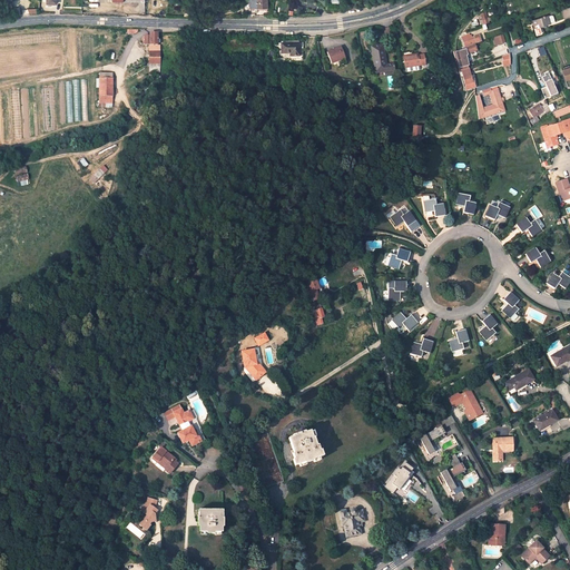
[(144,0),(111,0),(112,2),(140,2),(140,11),(145,11),(144,0)]
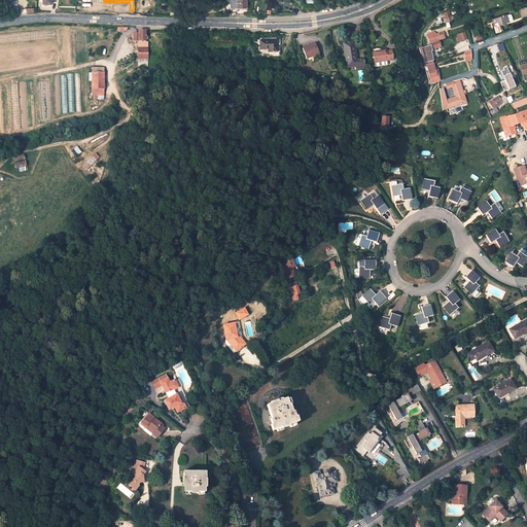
[(247,9),(246,0),(230,0),(231,8),(236,7),(238,7),(238,9),(239,9),(240,14),(244,14),(244,9),(247,9)]
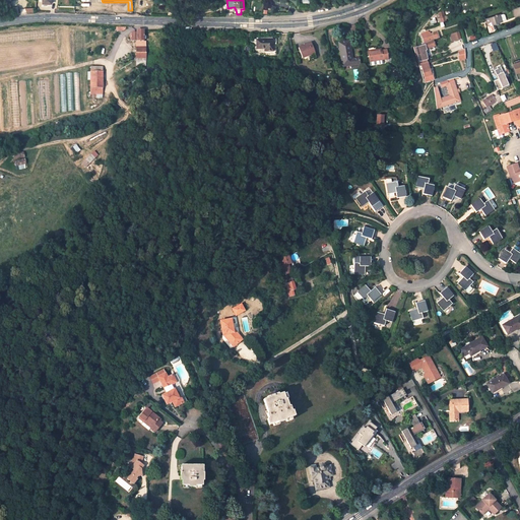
[(492,24),(503,21),(500,14),(485,19),(490,31),(494,30),(492,24)]
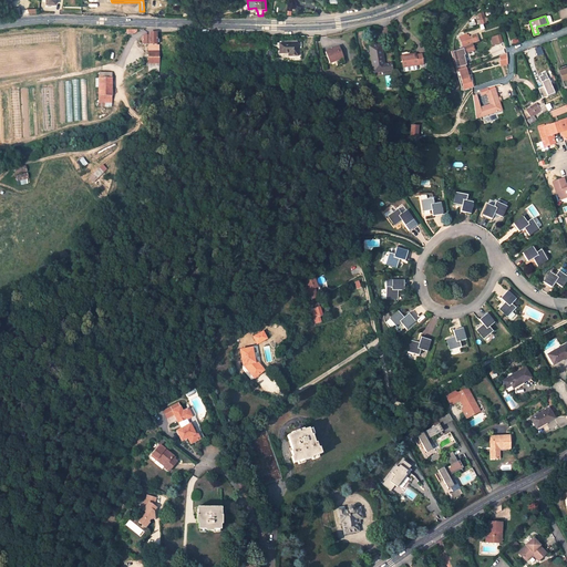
[(144,38),(144,44),(152,44),(157,44),(157,32),(150,33),(150,35),(144,35),(144,38)]
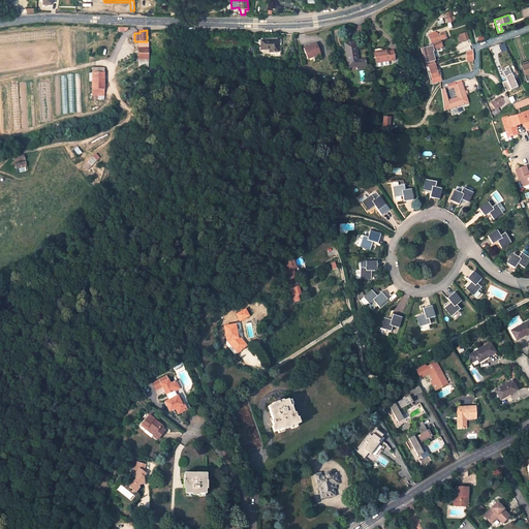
[(432,43),(444,39),(447,37),(446,32),(441,34),(437,35),(436,33),(436,31),(429,34),(432,43)]
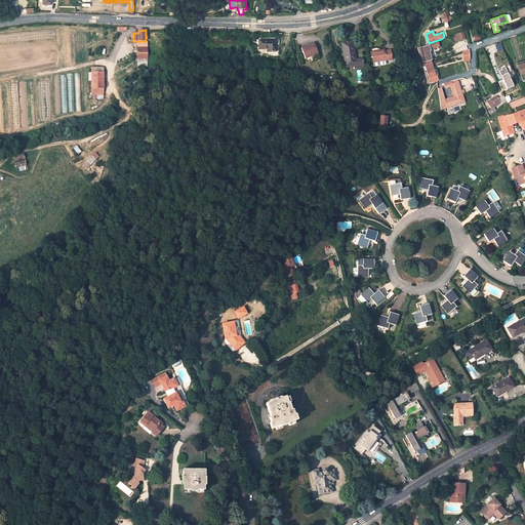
[(455,42),(466,40),(463,32),(453,35),(455,42)]
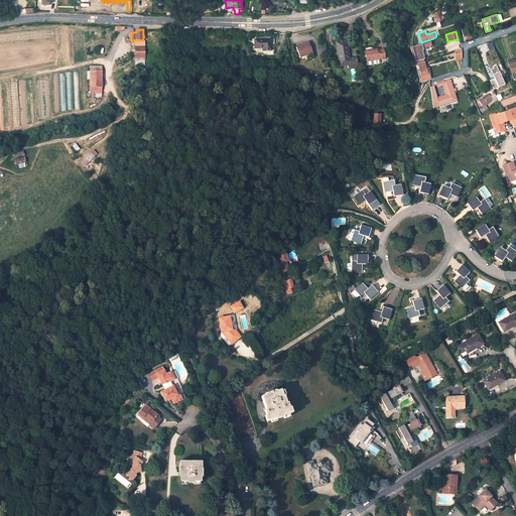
[(263,50),(271,50),(271,39),(255,39),(255,48),(263,48),(263,50)]
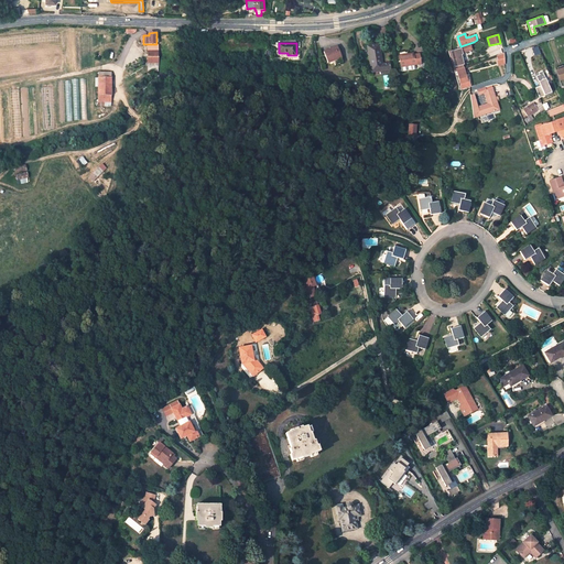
[(370,60),(372,72),(390,69),(389,64),(382,65),(379,44),(369,46),(371,60),(370,60)]
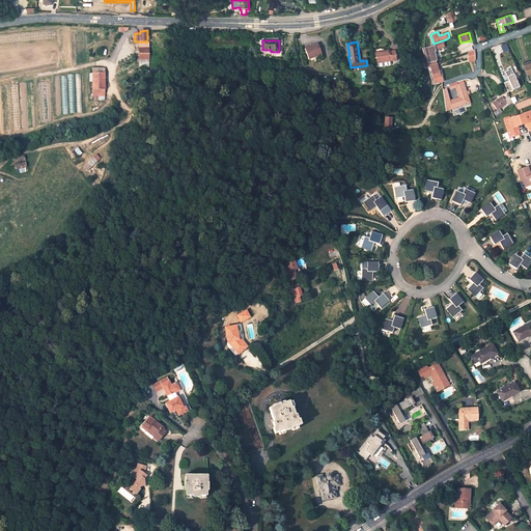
[(441,42),(432,45),(432,47),(425,49),(428,62),(437,60),(434,50),(443,47),(441,42)]
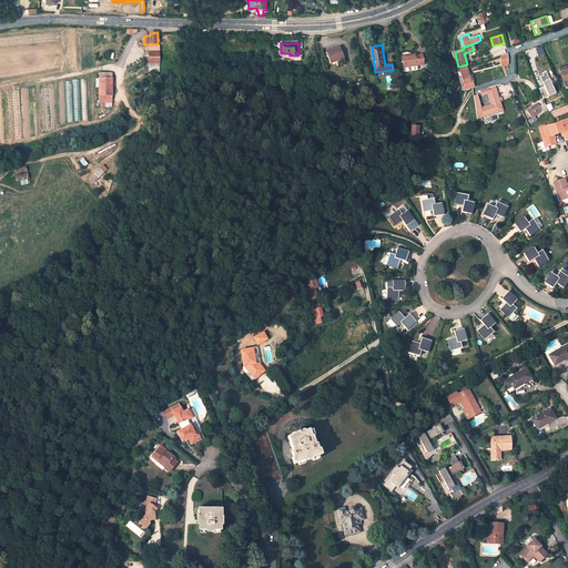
[(346,62),(340,47),(326,52),(331,63),(335,62),(337,66),(346,62)]
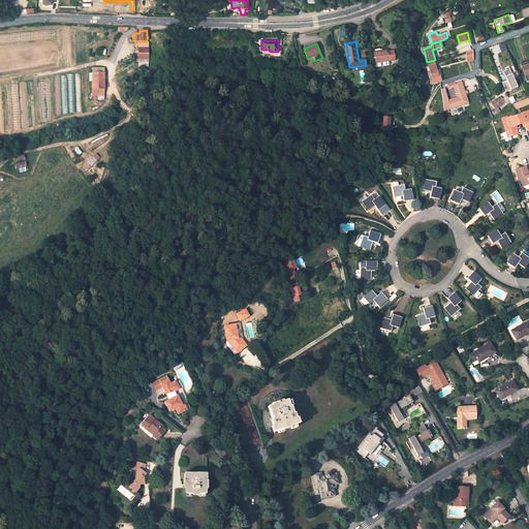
[(149,59),(149,49),(142,49),(139,49),(139,59),(149,59)]
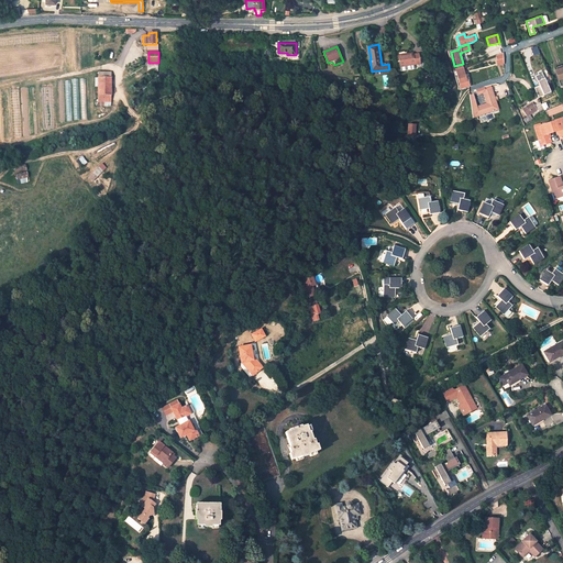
[(412,53),(398,55),(400,67),(420,64),(419,54),(414,55),(412,53)]
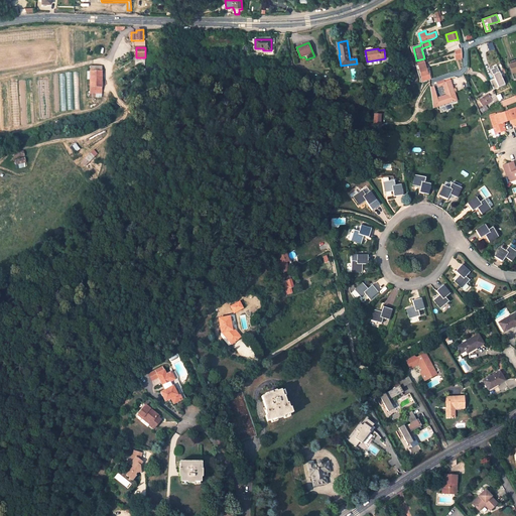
[(102,97),(102,72),(90,72),(90,97),(102,97)]
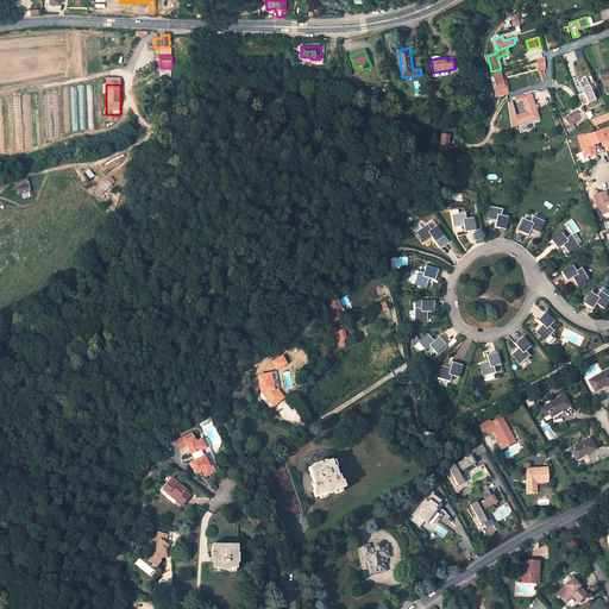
[(71,131),(79,130),(73,88),(62,89),(66,108),(70,107),(70,110),(64,111),(66,119),(64,119),(66,131),(71,130),(71,131)]
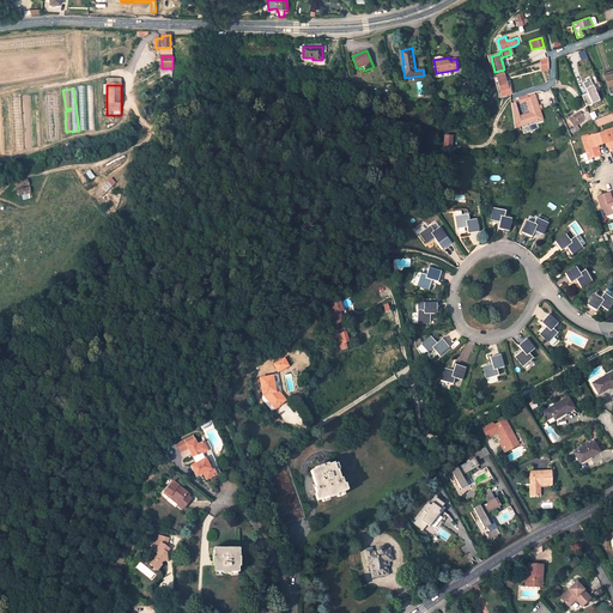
[(59,140),(56,96),(46,96),(48,140),(59,140)]
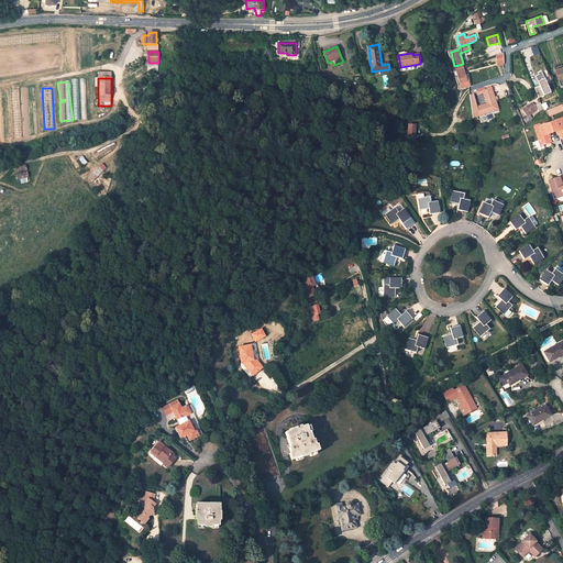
[(499,110),(492,88),(485,90),(484,88),(477,90),(477,91),(476,92),(476,94),(478,94),(478,95),(484,92),(487,103),(486,105),(488,113),(499,110)]
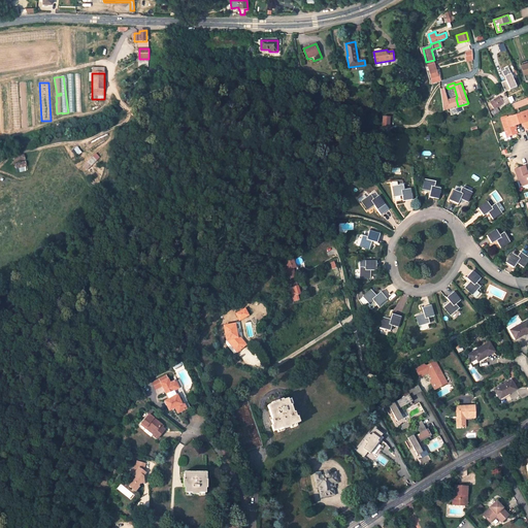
[(498,97),(490,103),(492,106),(493,105),(495,108),(503,103),(498,97)]
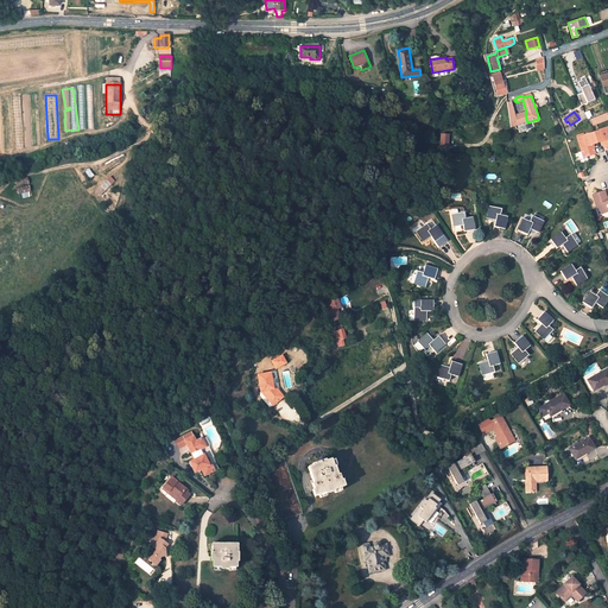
[(514,115),(510,116),(511,127),(527,122),(525,113),(514,115)]
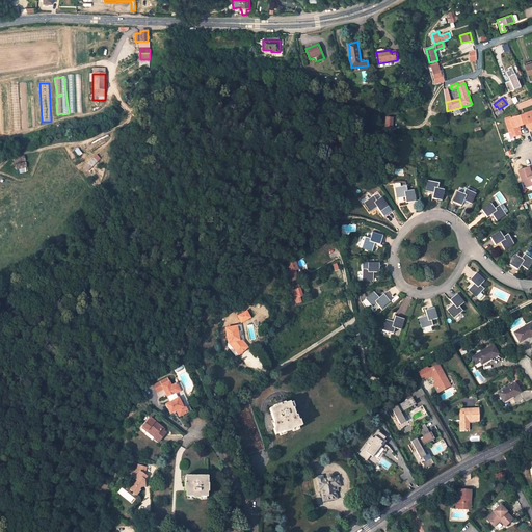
[(520,116),(523,126),(527,124),(529,132),(531,130),(531,111),(524,114),(520,116)]
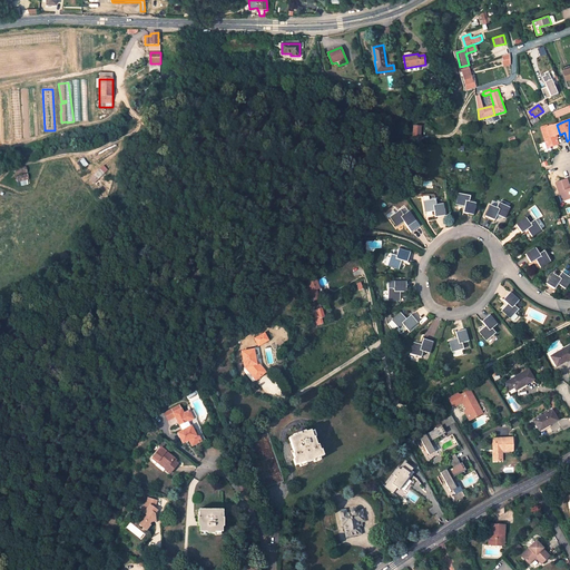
[(540,129),(544,143),(547,141),(549,147),(558,144),(556,136),(560,135),(557,125),(551,126),(540,129)]
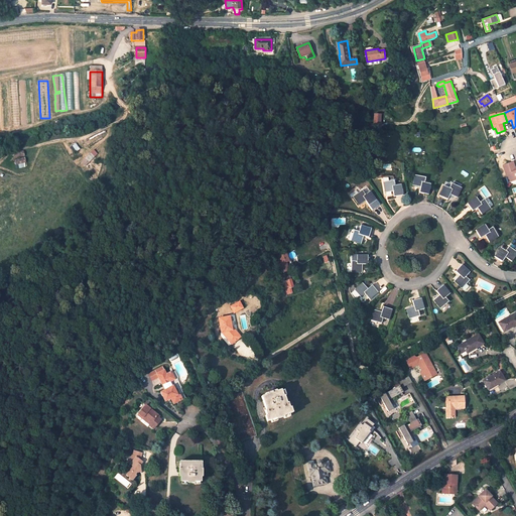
[(14,158),(25,156),(24,150),(13,153),(14,158)]
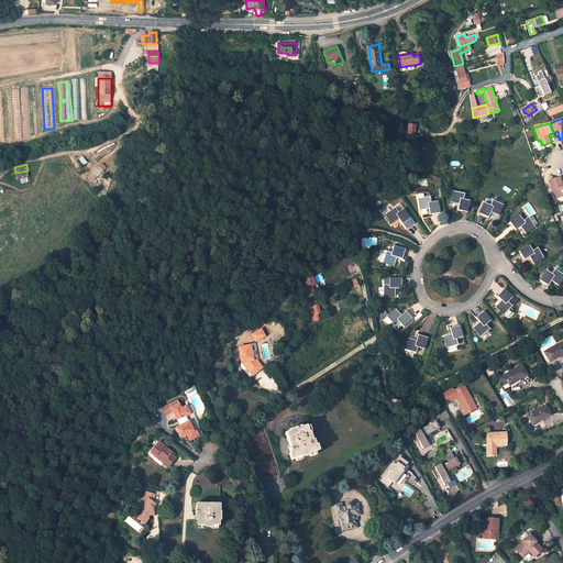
[(94,172),(98,176),(103,170),(99,166),(94,172)]
